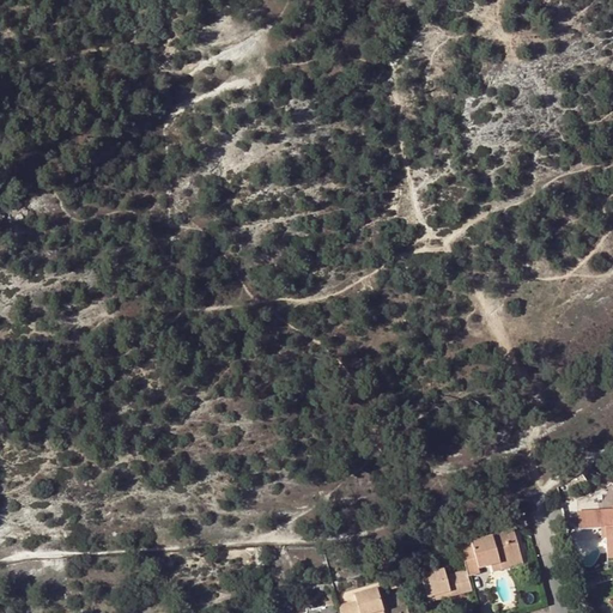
[(612,509),(600,511),(601,529),(606,529),(606,538),(607,559),(612,558),(612,509)]
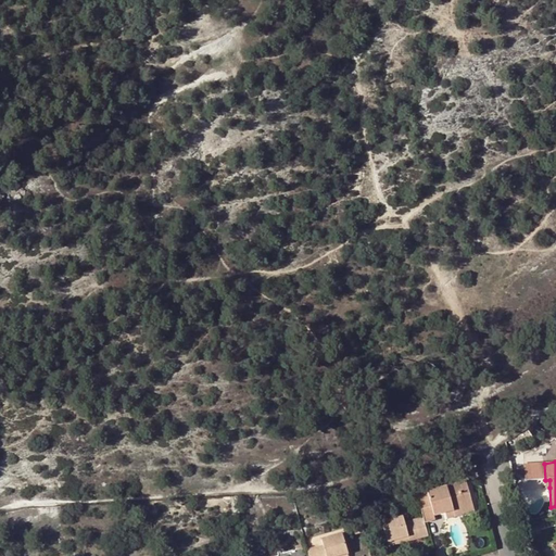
[(427,495),(417,497),(424,518),(425,523),(434,520),(434,516),(444,514),(472,506),(465,481),(427,492),(427,495)]
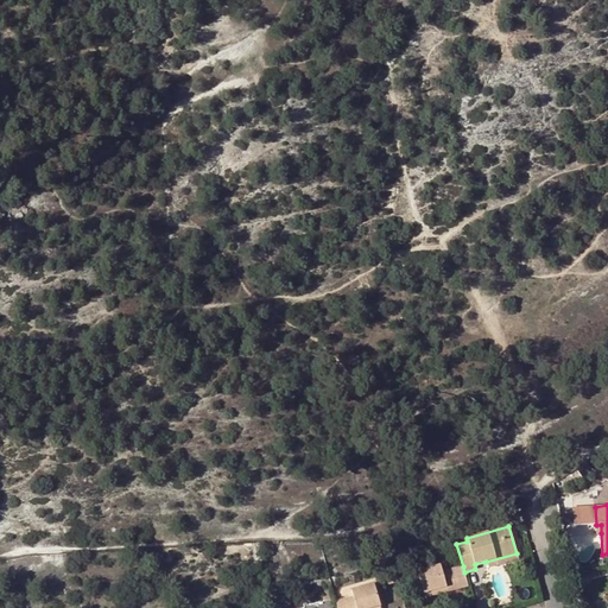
[(518,559),(517,553),(486,562),(488,569),(518,559)]
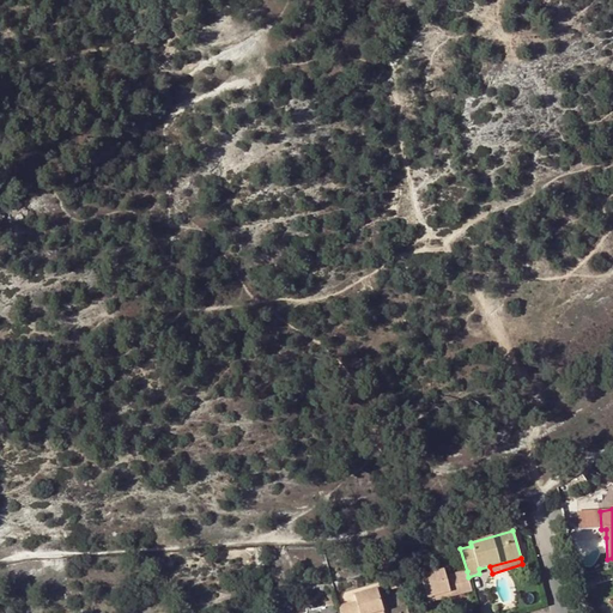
[(443,600),(472,592),(468,577),(467,571),(445,577),(444,570),(422,576),(428,599),(437,595),(442,594),(443,600)]
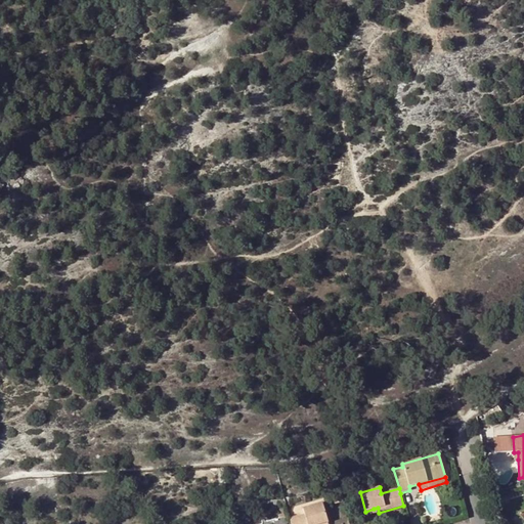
[(304,515),(290,519),(290,523),(320,523),(328,522),(321,504),(302,509),(304,515)]
